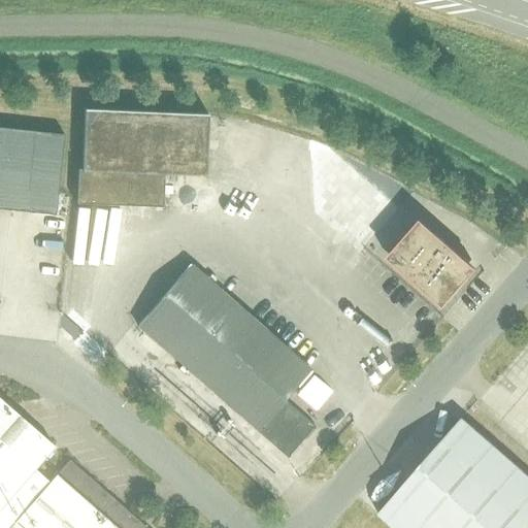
[(207,114),(84,109),(80,169),(76,169),(75,204),(162,207),(163,174),(204,176),(207,114)]
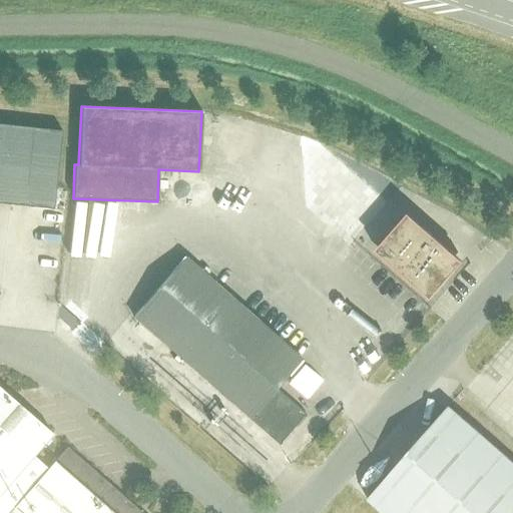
[(0,202),(52,209),(61,131),(0,124),(0,202)]
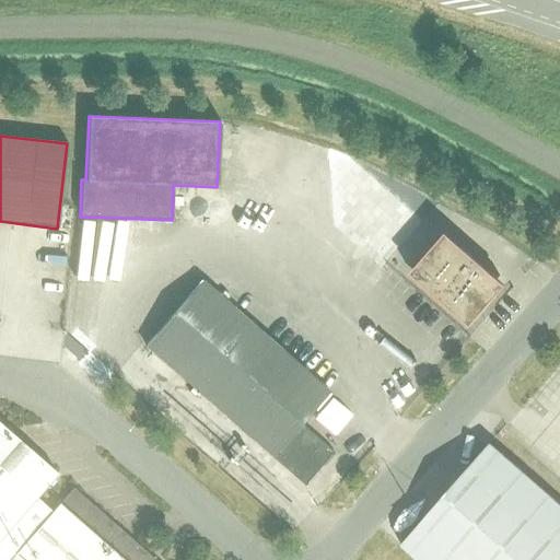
[(410,273),(469,325),(504,286),(445,234),(410,273)]
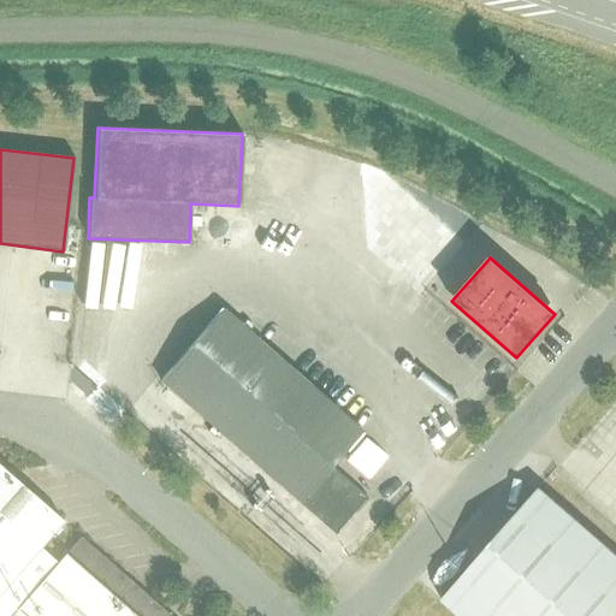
[(223,309),(160,380),(298,502),(297,503),(335,534),(367,498),(330,467),(361,431),(223,309)]
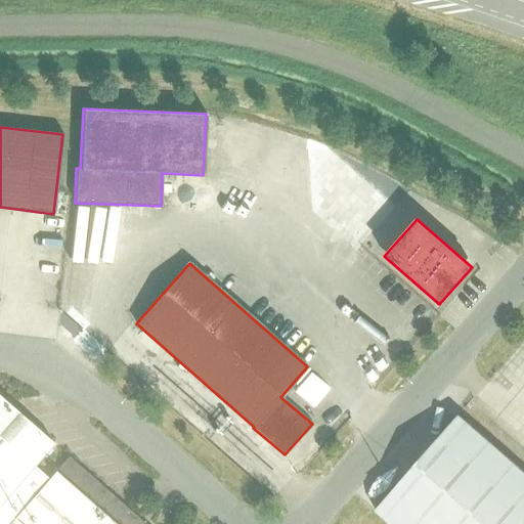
[(20,523),(0,506),(0,499),(33,466),(52,443),(0,397),(0,523),(20,523)]
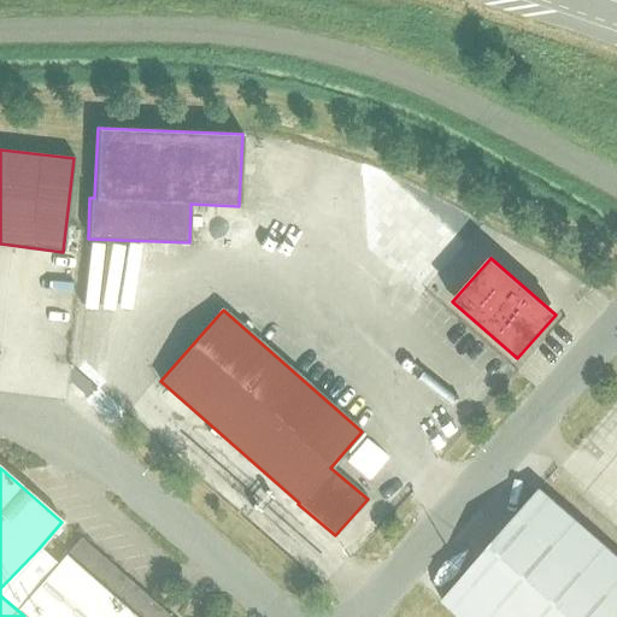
[(459,616),(616,616),(616,556),(539,488),(441,600),(459,616)]
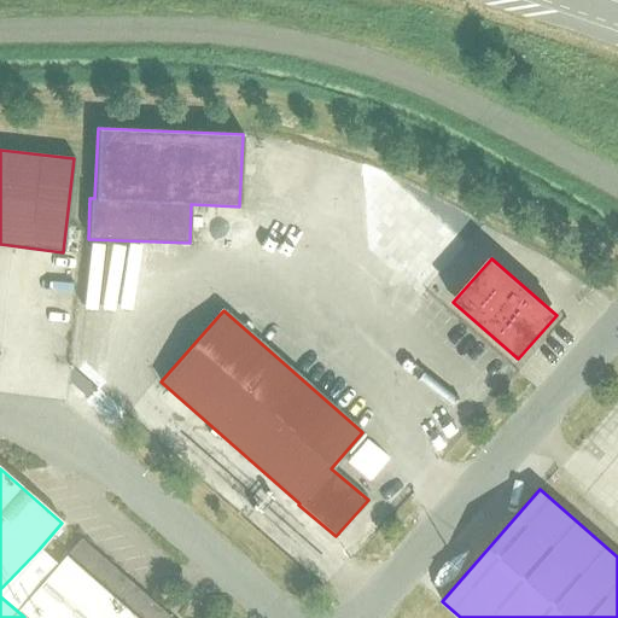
[(57,565),(39,549),(0,589),(0,596),(24,617),(169,617),(80,538),(57,565)]
